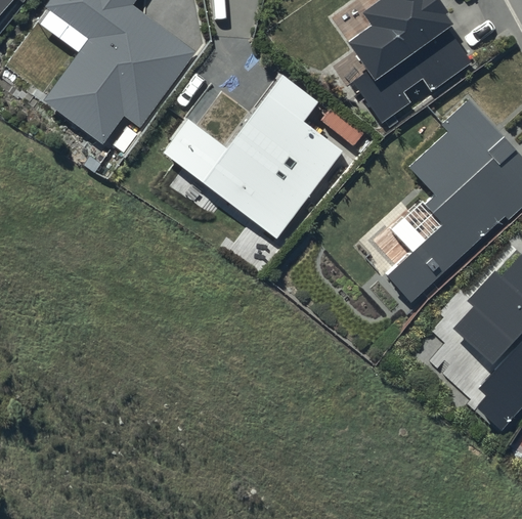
[(49,0),(44,7),(87,38),(68,66),(43,100),(104,143),(124,115),(141,127),(196,48),(131,3),(133,0),(49,0)]
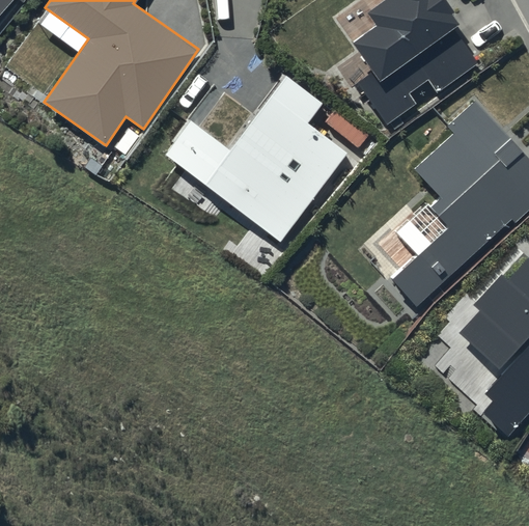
[(456,18),(449,8),(452,6),(447,0),(374,0),(364,8),(372,21),(349,38),(368,63),(355,74),(386,115),(417,92),(409,82),(424,71),(436,85),(478,54),(453,21),(456,18)]
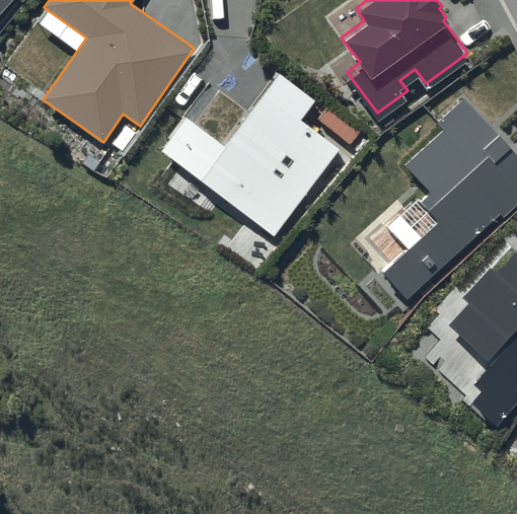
[(225,147),(222,145),(250,106),(210,78),(182,117),(185,119),(159,153),(275,237),(339,149),(301,123),(316,101),(315,100),(279,74),(225,147)]
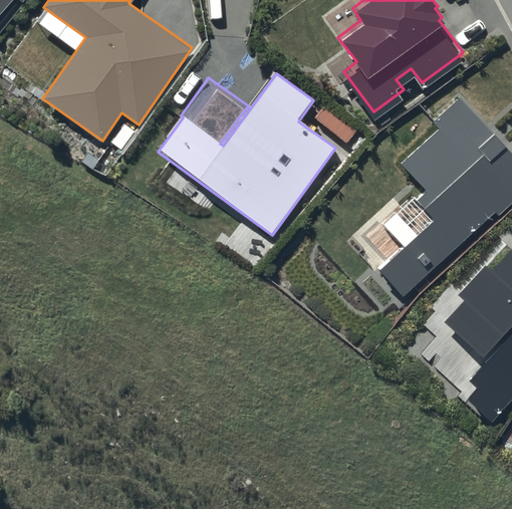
[(511,152),(460,96),(432,122),(437,128),(399,164),(425,192),(416,201),(433,219),(377,270),(403,296),(495,210),(499,214),(511,201),(511,152)]
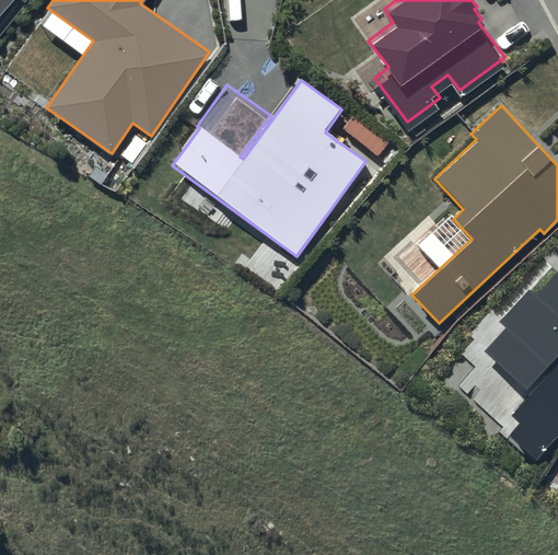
[(557,270),(537,293),(530,287),(498,321),(506,327),(479,355),(520,393),(500,414),(509,423),(498,435),(529,463),(557,430),(557,270)]
